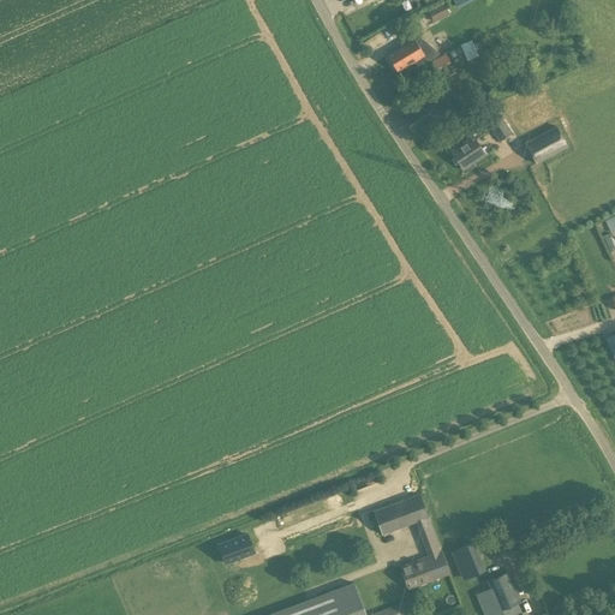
[(448,13),(443,4),(428,11),(434,22),(448,13)]
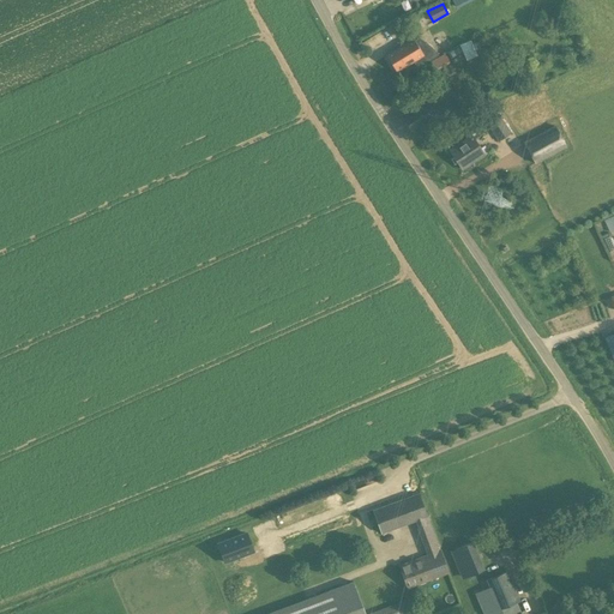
[(416,68),(432,60),(438,56),(435,50),(429,43),(417,35),(414,38),(387,54),(397,71),(413,61),(416,68)]
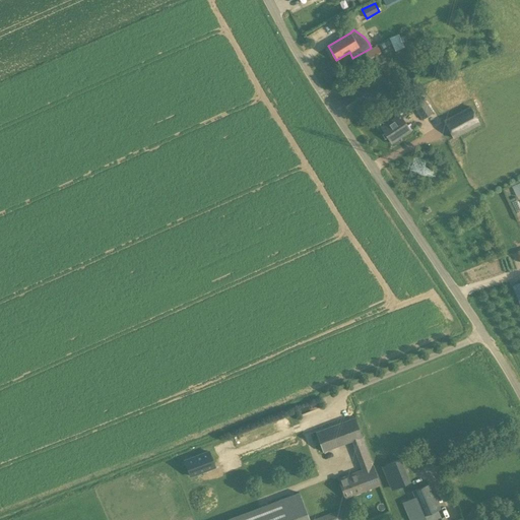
[(365,52),(369,59),(380,53),(376,46),(365,52)]
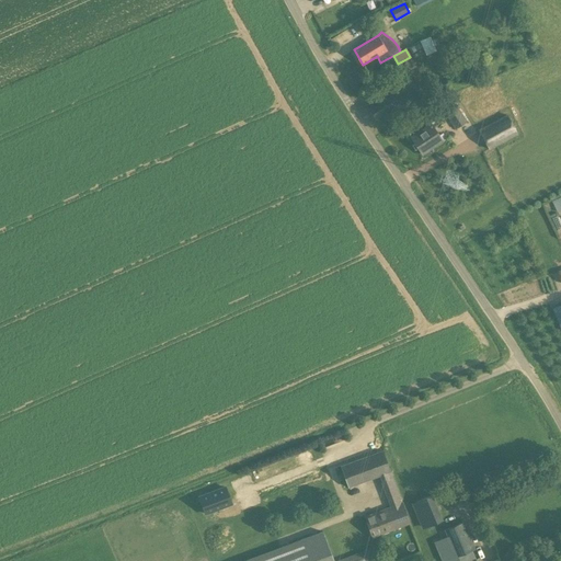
[(399,65),(403,73),(418,66),(413,57),(399,65)]
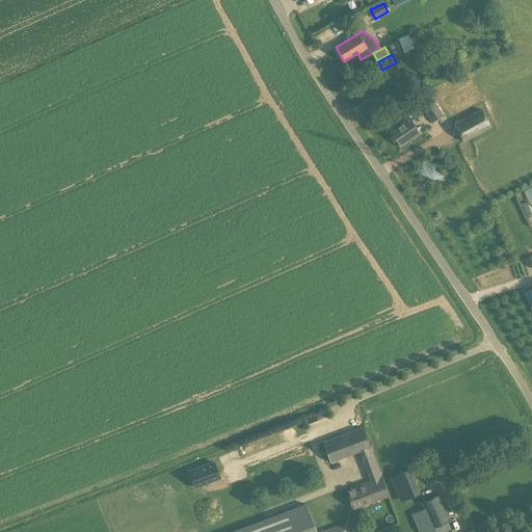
[(395,79),(400,76),(394,65),(389,69),(395,79)]
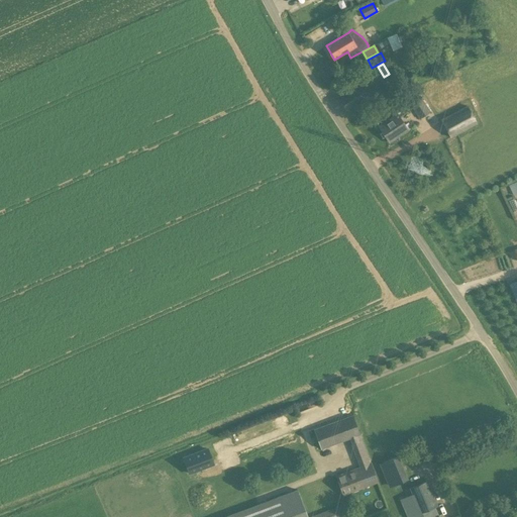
[(420,118),(431,111),(423,98),(412,105),(420,118)]
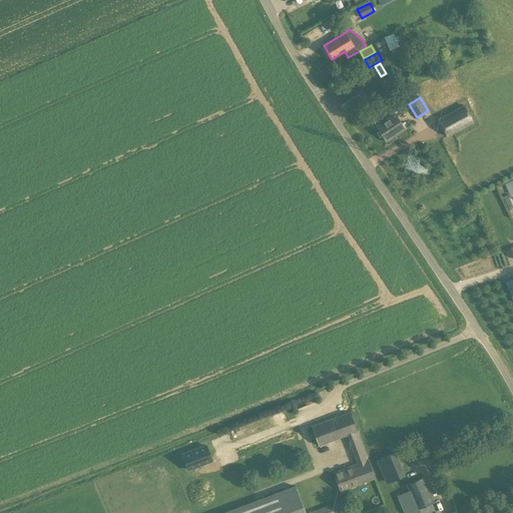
[(447,135),(473,122),(465,105),(438,118),(447,135)]
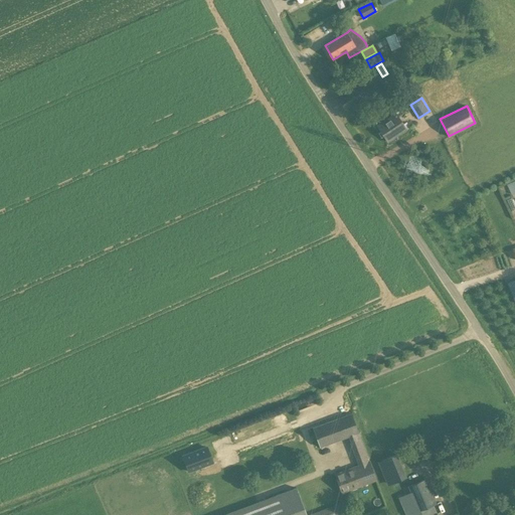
[(378,125),(388,141),(407,129),(396,113),(378,125)]
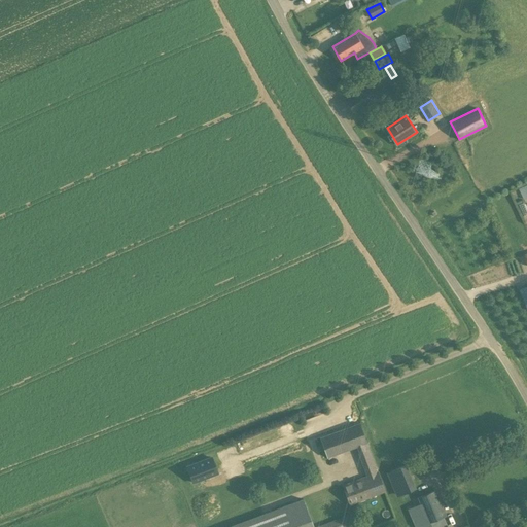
[(357,453),(362,464),(375,460),(367,443),(366,443),(359,424),(320,438),(327,458),(357,448),(358,453),(357,453)]
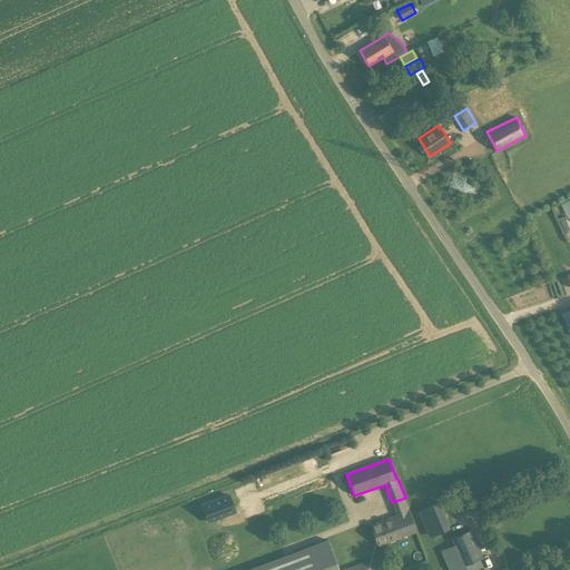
[(207,520),(235,509),(228,492),(202,503),(207,520)]
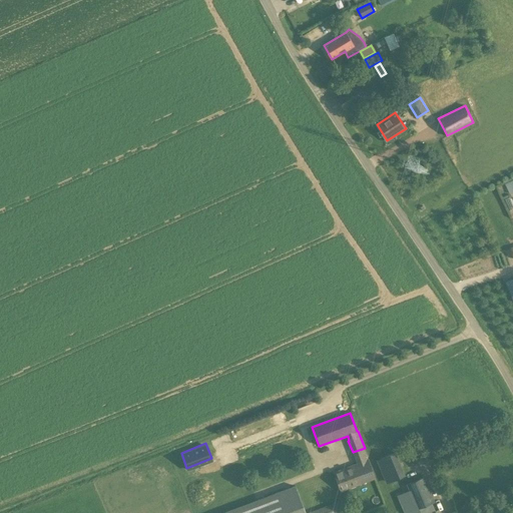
[(377,460),(387,484),(406,476),(397,452),(377,460)]
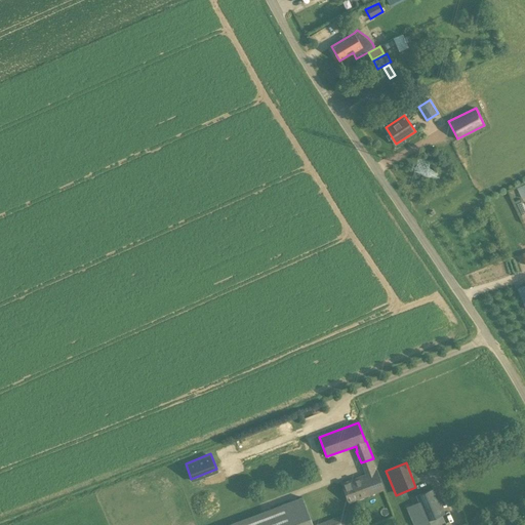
[(376,470),(375,471),(365,475),(340,483),(348,502),(384,489),(376,470)]
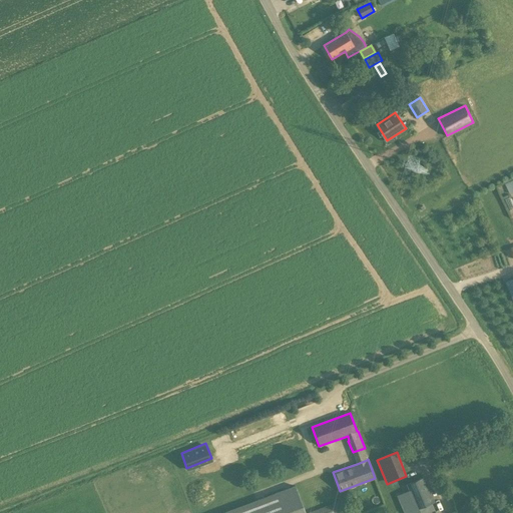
[(407,484),(409,490),(397,496),(404,512),(418,512),(417,509),(434,502),(423,477),(407,484)]
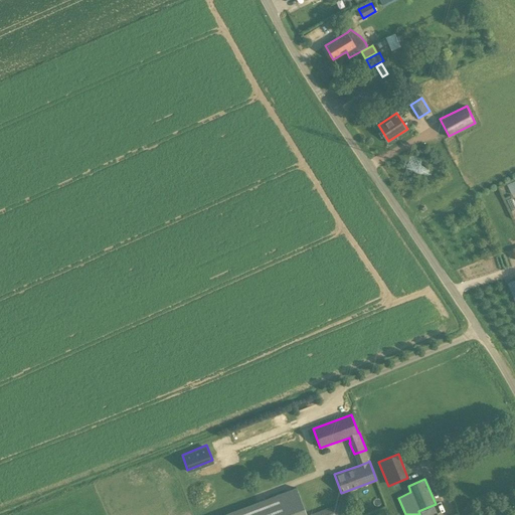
[(306,514),(297,488),(223,514),(306,514)]
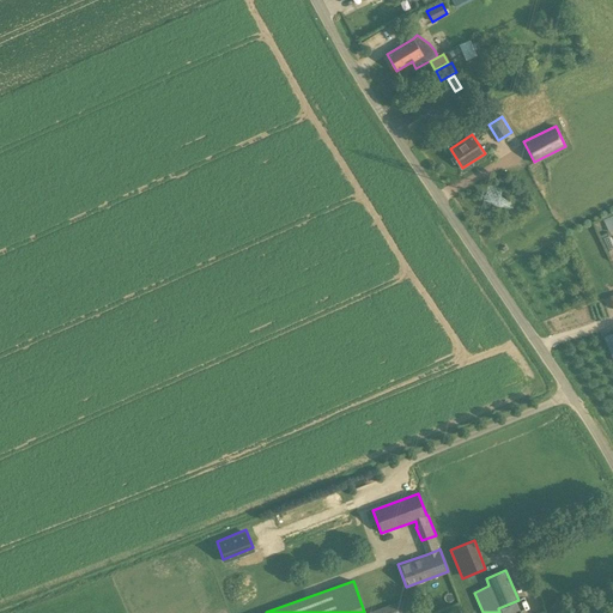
[(370,612),(412,612),(407,599),(370,611),(370,612)]
